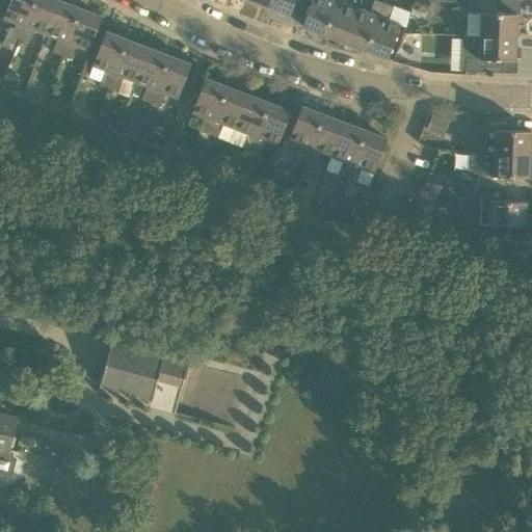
[(20,40),(34,0),(9,0),(3,18),(16,23),(10,36),(20,40)]
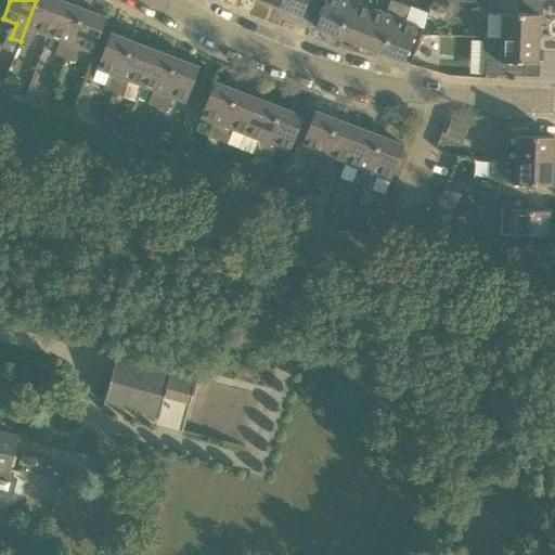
[(48,36),(62,0),(60,0),(36,0),(21,41),(30,46),(36,31),(48,36)]
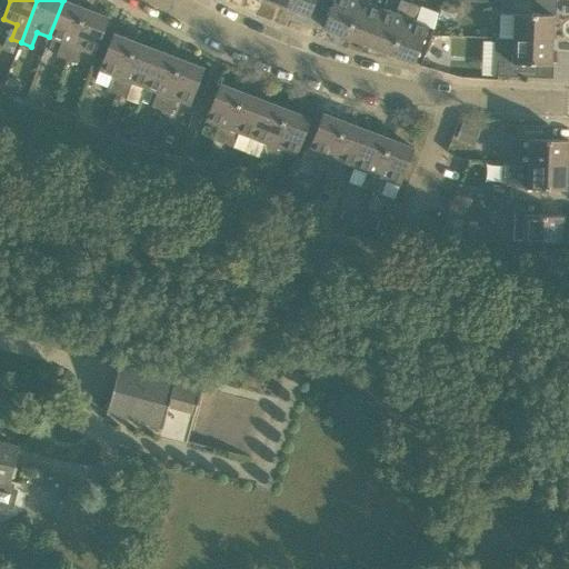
[(67,60),(86,9),(82,8),(82,7),(81,7),(81,8),(63,0),(49,37),(62,41),(57,56),(67,60)]
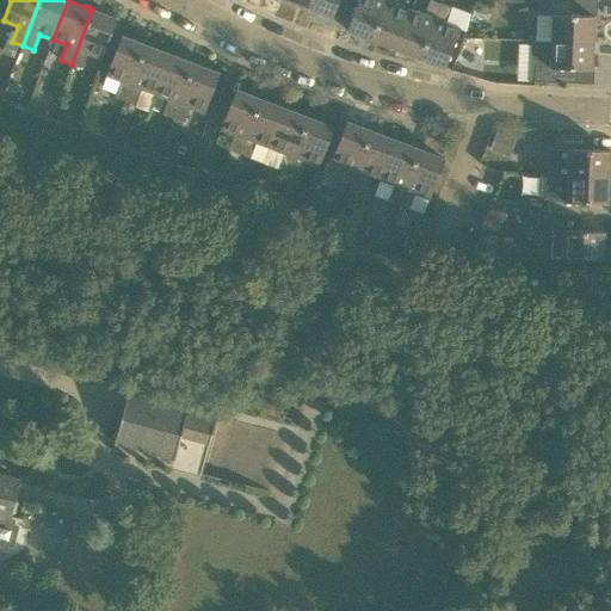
[(338,0),(309,0),(308,7),(310,8),(310,10),(312,11),(312,10),(332,17),(338,0)]
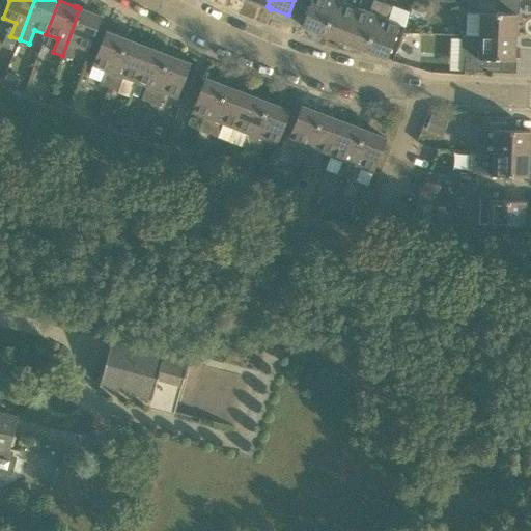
[(324,34),(336,0),(311,0),(302,26),(319,33),(318,34),(319,34),(320,33),(324,34)]
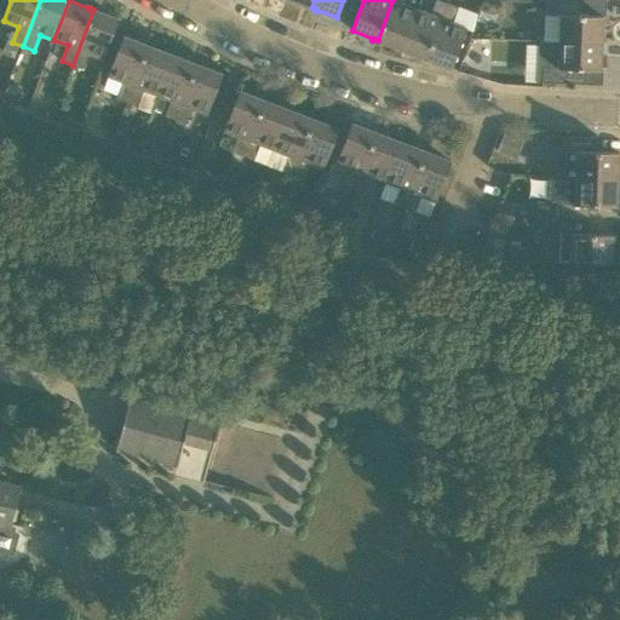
[(402,50),(417,10),(403,5),(405,0),(392,0),(378,40),(380,41),(380,42),(382,44),(382,42),(402,50)]
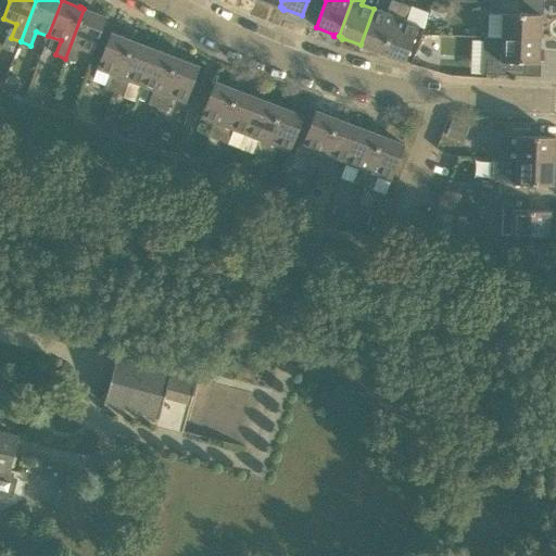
[(382,53),(401,3),(392,0),(391,0),(386,14),(374,9),(361,45),(378,51),(378,52),(379,53),(379,52),(382,53)]
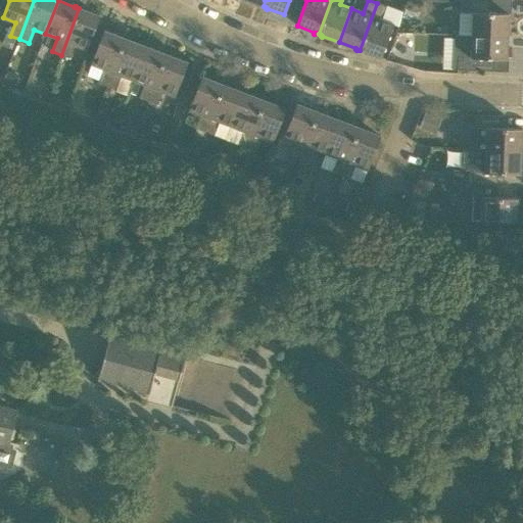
[(459,35),(472,36),(508,37),(509,14),(488,13),(488,1),(461,0),(460,13),(459,35)]
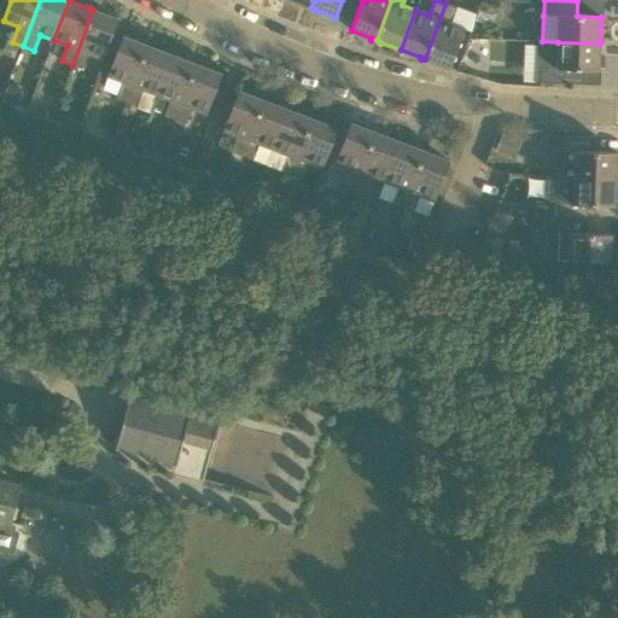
[(450,69),(465,29),(450,24),(456,9),(445,4),(425,59),(429,60),(429,62),(430,62),(430,60),(450,69)]
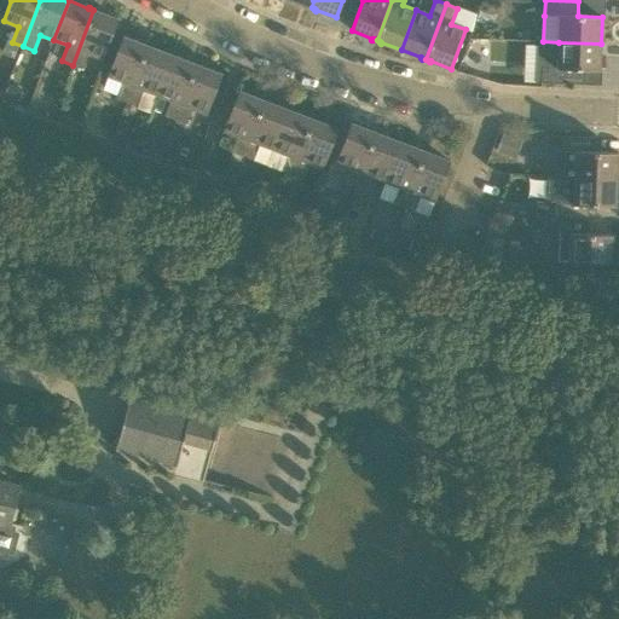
[(90,53),(103,59),(119,19),(98,12),(98,11),(97,10),(97,11),(93,10),(73,65),(84,69),(90,53)]
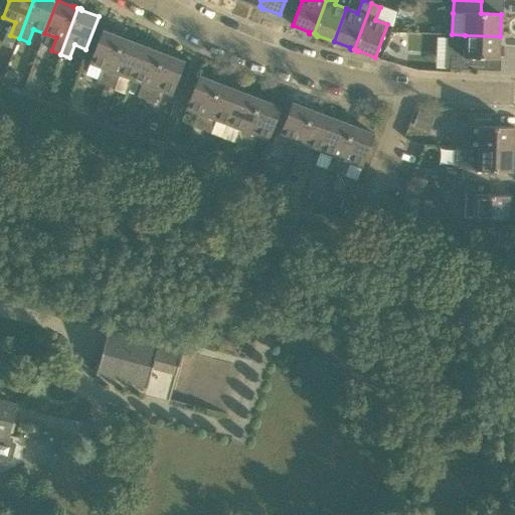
[(106,84),(123,38),(120,37),(121,36),(120,36),(119,37),(102,30),(90,63),(102,67),(97,80),(106,84)]
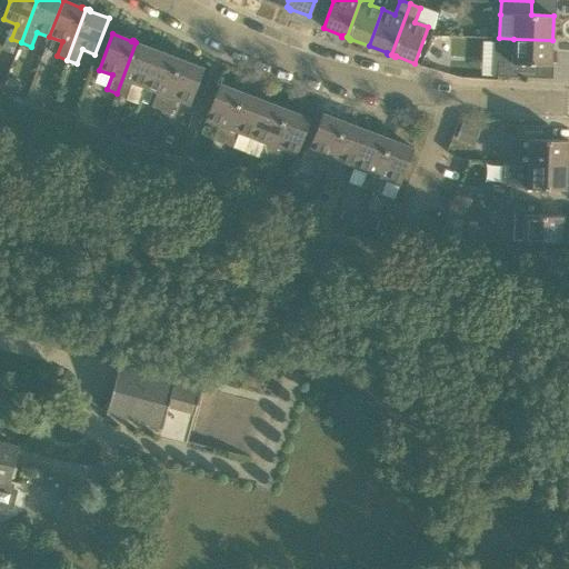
[(552,40),(513,39),(499,38),(495,41),(493,59),(498,62),(498,76),(528,77),(529,65),(551,66),(552,40)]
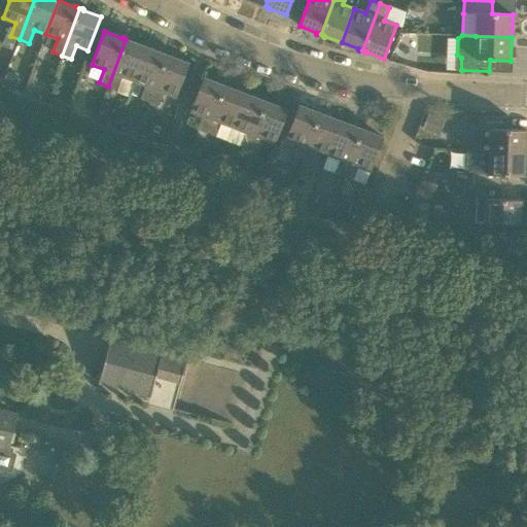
[(134,81),(146,47),(130,41),(131,40),(129,40),(126,39),(108,86),(117,90),(123,76),(134,81)]
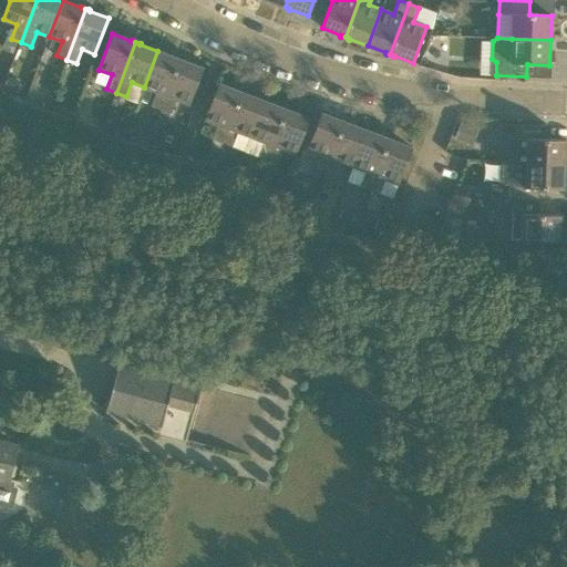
[(161,110),(181,60),(177,59),(177,58),(176,57),(176,58),(157,51),(144,88),(156,92),(151,106),(161,110)]
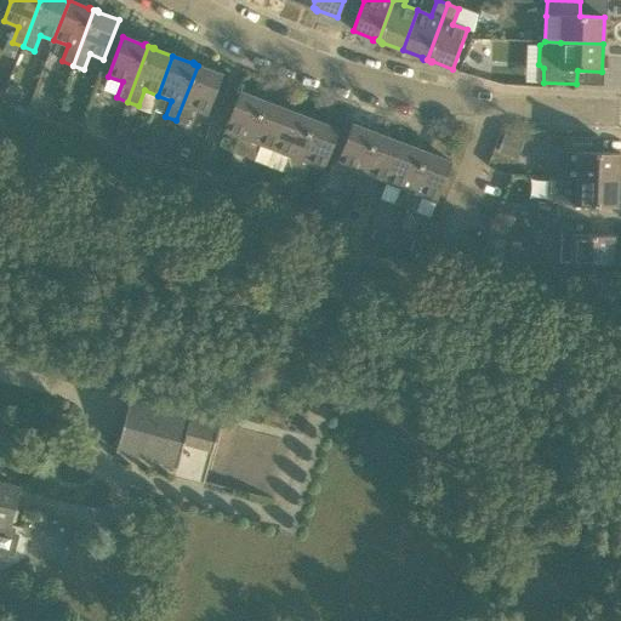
[(187,125),(193,109),(208,114),(222,75),(203,67),(203,66),(201,66),(200,67),(198,66),(176,120),(187,125)]
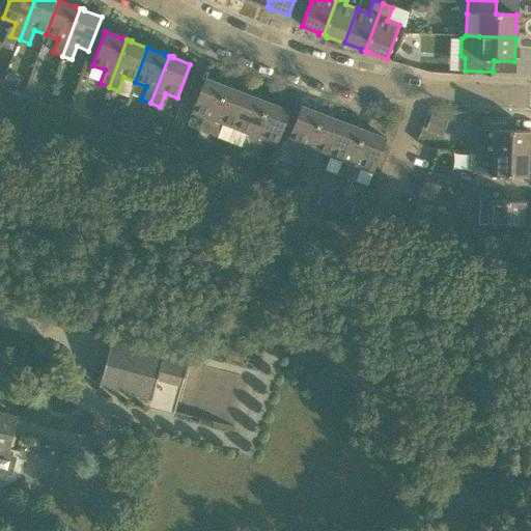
[(208,134),(226,86),(223,85),(224,84),(223,84),(222,85),(204,78),(192,112),(204,116),(199,131),(208,134)]
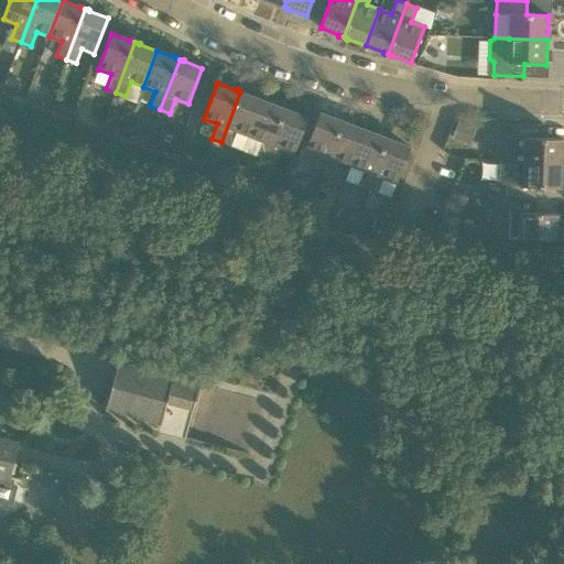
[(249,137),(262,100),(245,94),(246,93),(243,93),(240,91),(221,142),(231,145),(237,131),(249,137)]
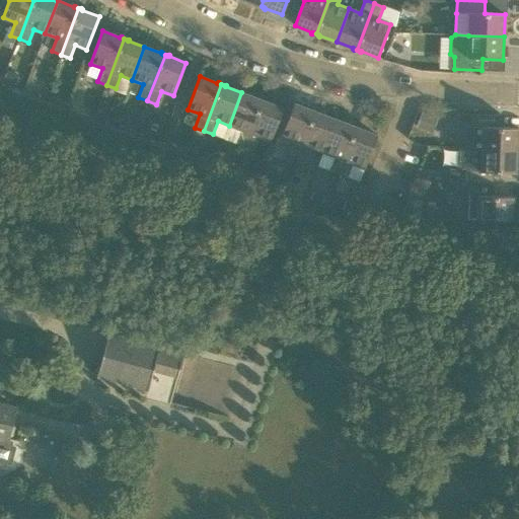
[(244,146),(262,100),(260,99),(260,98),(258,97),(258,98),(241,92),(229,126),(240,130),(235,143),(244,146)]
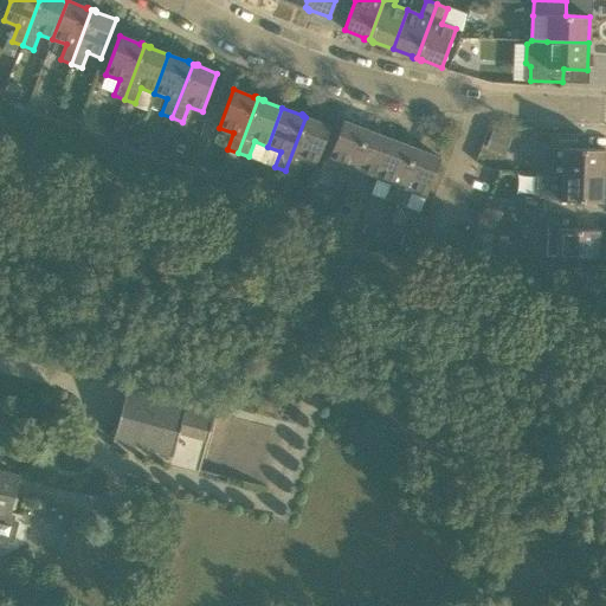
[(302,160),(316,165),(330,127),(310,118),(311,117),(310,117),(309,118),(305,117),(285,171),(296,175),(302,160)]
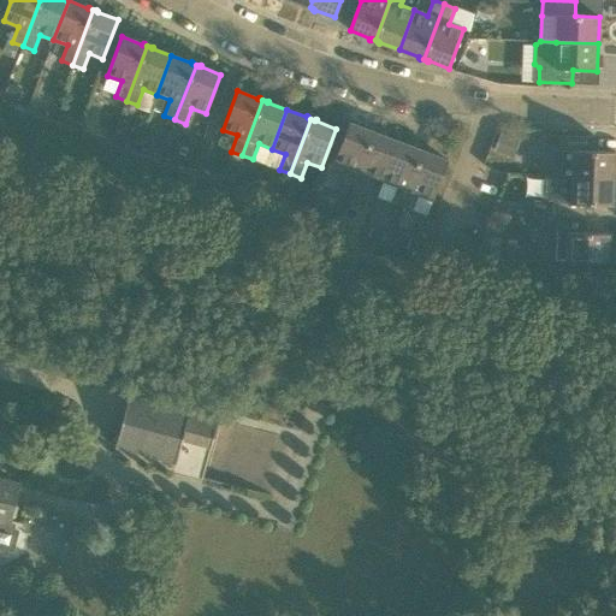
[(354,188),(374,132),(371,131),(371,130),(369,130),(369,131),(349,123),(335,163),(349,167),(343,183),(354,188)]
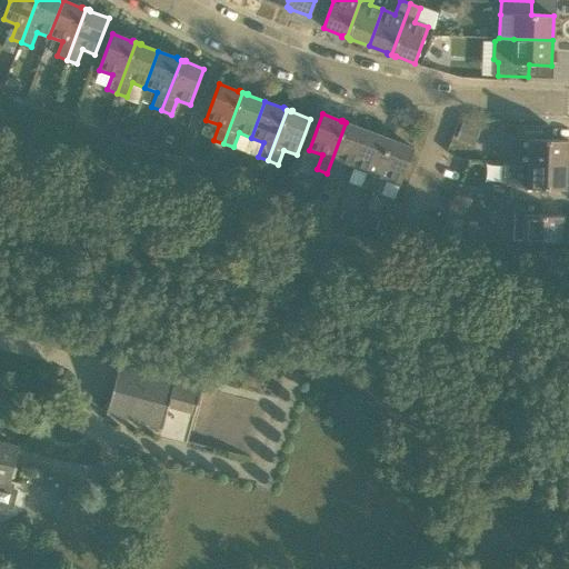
[(355,167),(368,131),(350,125),(350,123),(349,122),(349,123),(346,122),(327,173),(337,177),(342,162),(355,167)]
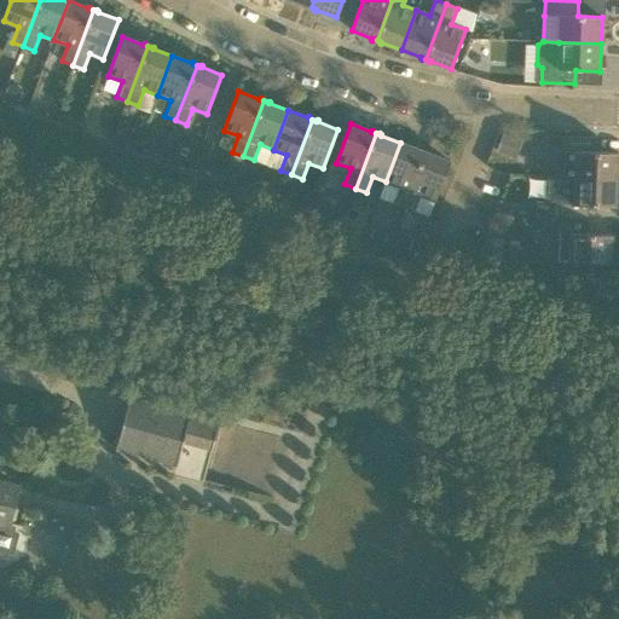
[(503,134),(497,152),(513,158),(520,140),(503,134)]
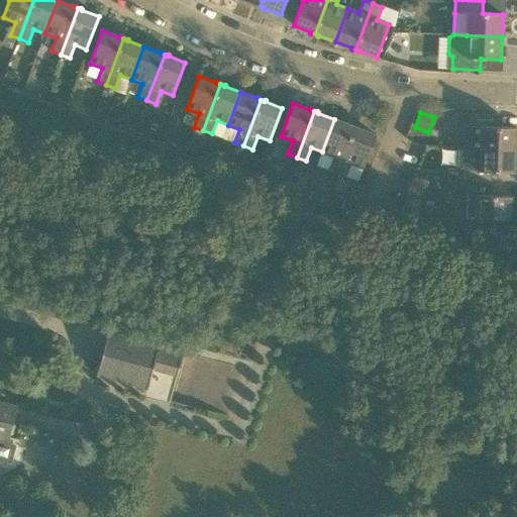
[(464,126),(464,148),(515,150),(516,127),(496,126),(496,115),(469,114),(468,126),(464,126)]
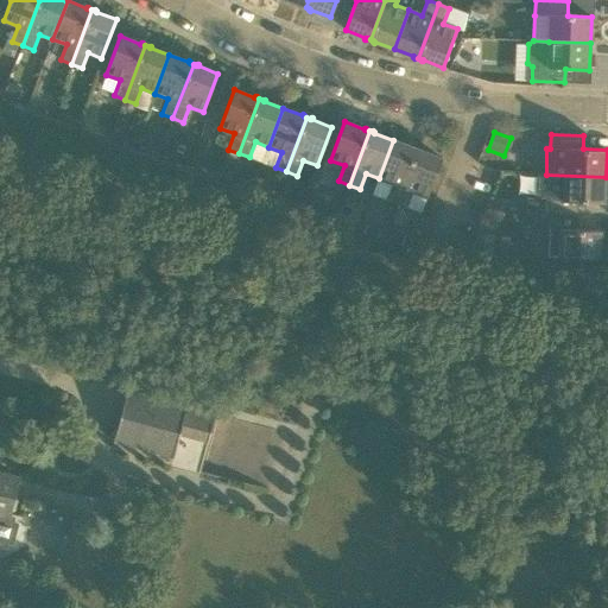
[(397,203),(417,150),(413,147),(415,147),(413,146),(412,147),(393,140),(379,178),(392,184),(386,200),(397,203)]
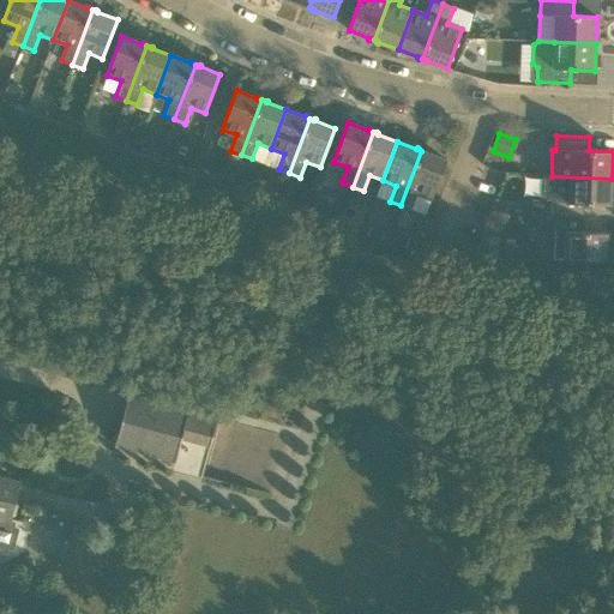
[(432,199),(433,194),(446,160),(426,152),(427,151),(426,151),(425,152),(421,151),(401,205),(411,210),(417,193),(432,199)]
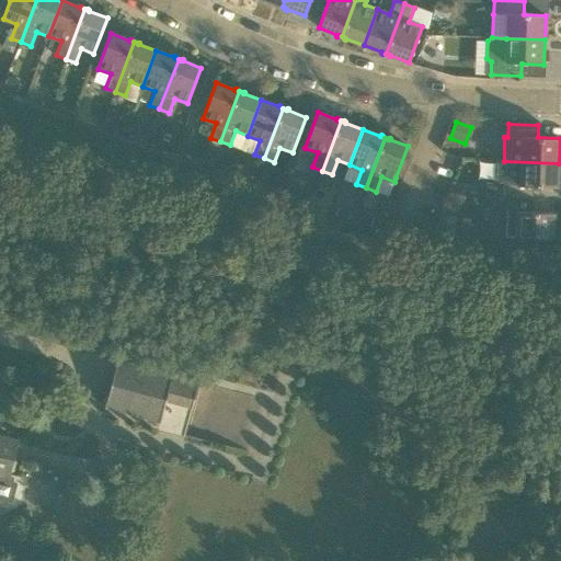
[(485,197),(503,198),(533,199),(534,186),(558,187),(559,163),(504,161),(497,160),(496,183),(487,182),(485,197)]
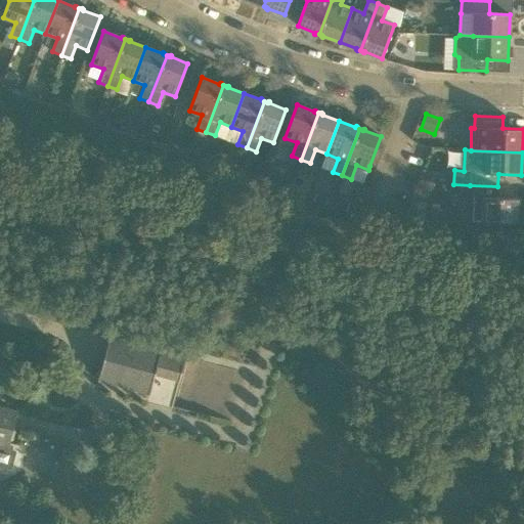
[(147,169),(153,156),(143,151),(137,166),(147,169)]
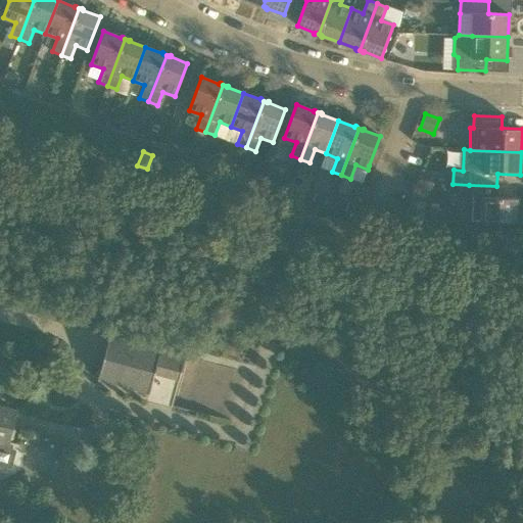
[(496,186),(469,185),(453,184),(453,197),(481,198),(480,221),(516,223),(517,198),(496,197),(496,186)]
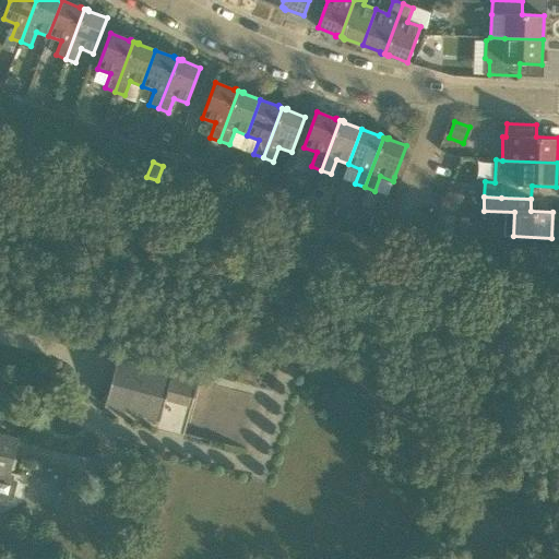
[(173,373),(117,359),(105,406),(159,420),(157,428),(183,436),(198,380),(173,373)]
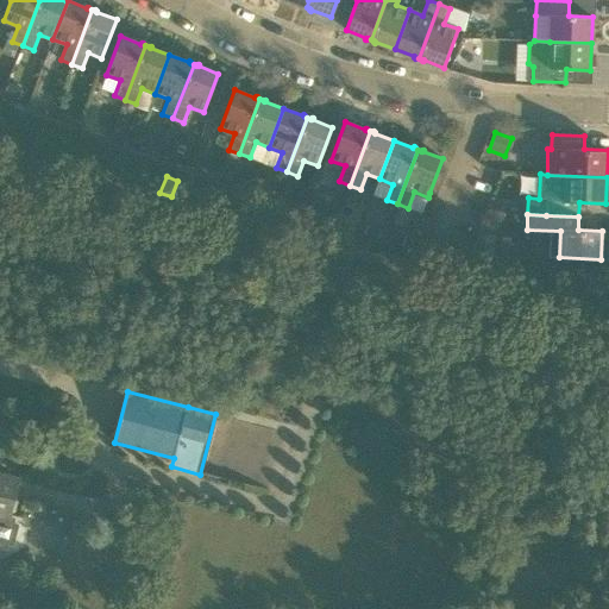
[(13,547),(19,526),(13,525),(14,519),(8,518),(19,478),(0,473),(0,548),(6,551),(7,546),(13,547)]
